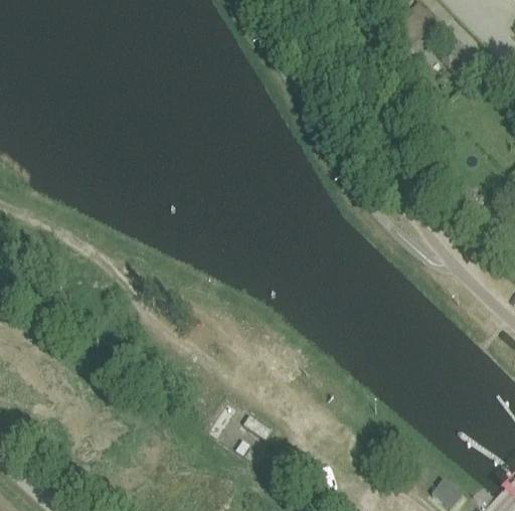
[(479,57),(461,39),(452,48),(460,56),(471,66),(479,57)]
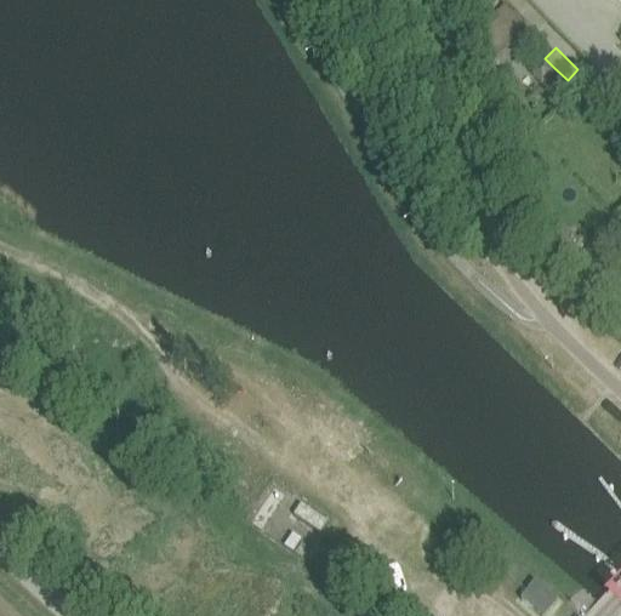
[(301,501),(294,512),(320,529),(328,518),(301,501)]
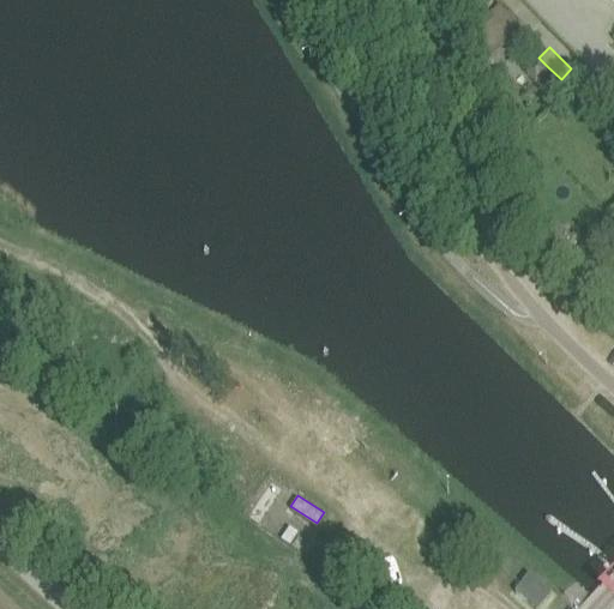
[(290,542),(298,530),(289,524),(281,536),(290,542)]
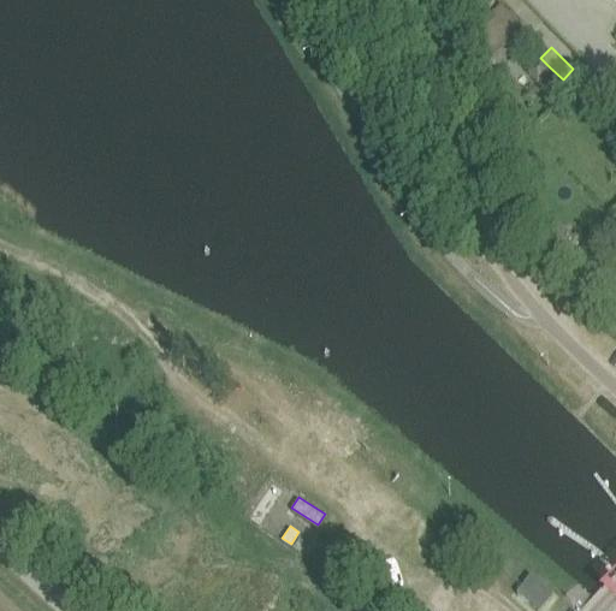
[(605,562),(615,573),(615,561),(610,556),(605,562)]
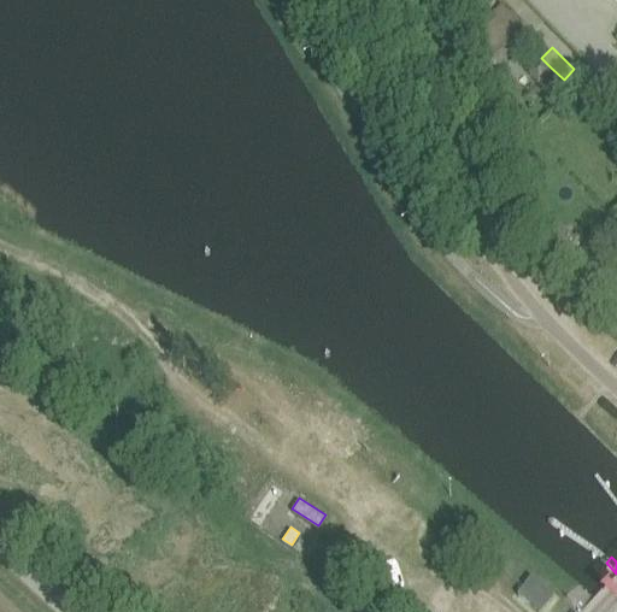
[(532,575),(517,592),(539,611),(553,594),(532,575)]
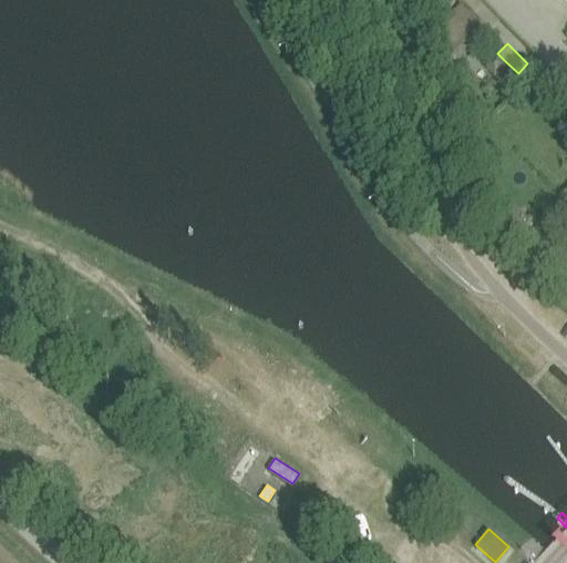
All buildings are outlined.
